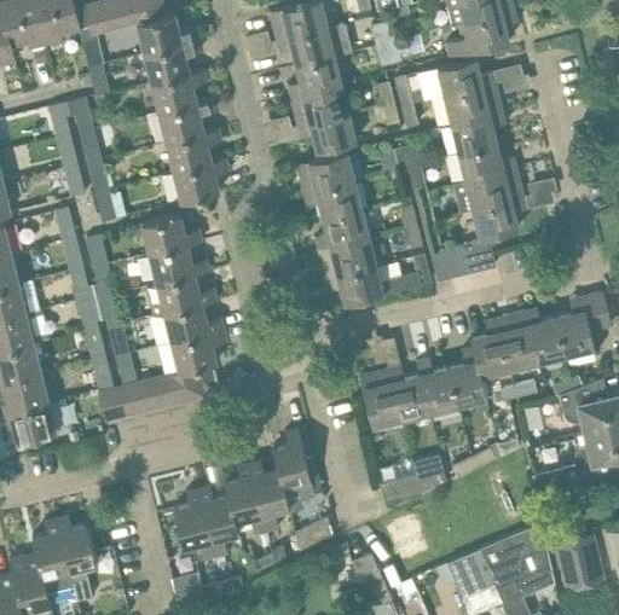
[(16,0),(0,4),(0,7),(3,18),(10,48),(28,44),(30,50),(46,46),(34,0),(16,0)]
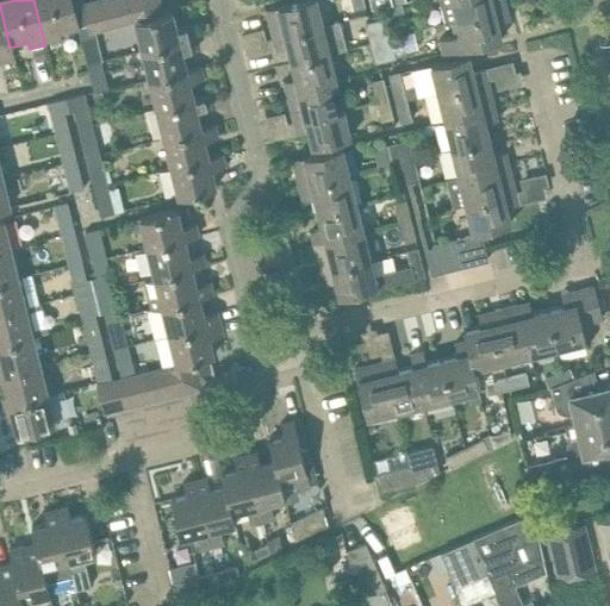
[(78,31),(73,10),(69,0),(33,0),(45,45),(61,42),(58,36),(78,31)]
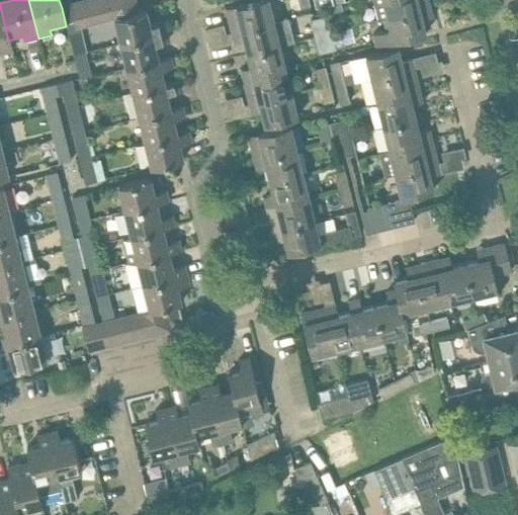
[(95,0),(94,0),(83,3),(89,26),(101,23),(95,0)]
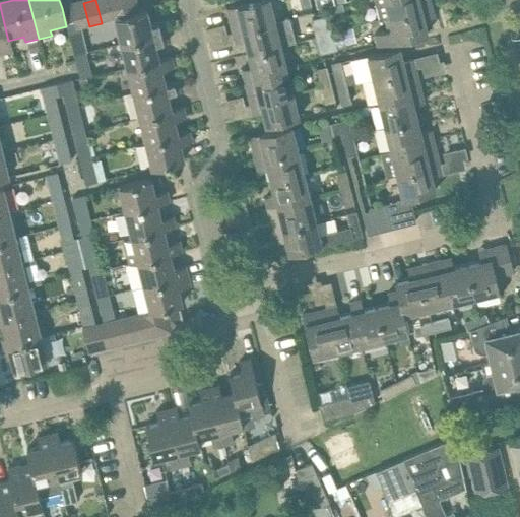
[(114,20),(108,0),(95,0),(102,23),(114,20)]
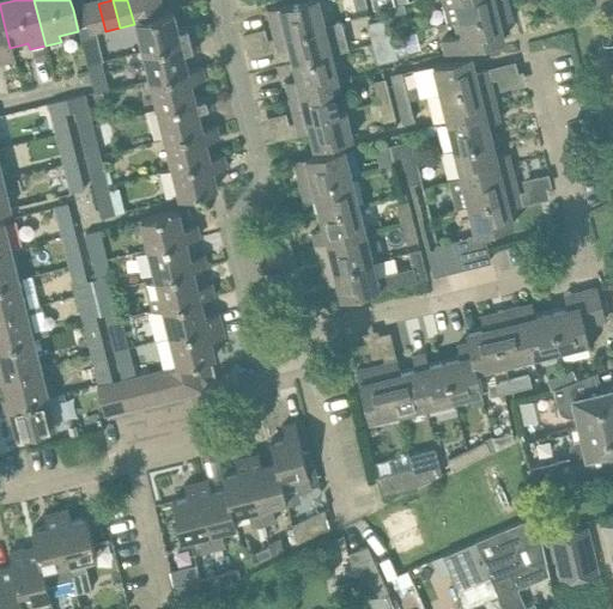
[(127,0),(134,24),(135,24),(149,20),(143,0),(127,0)]
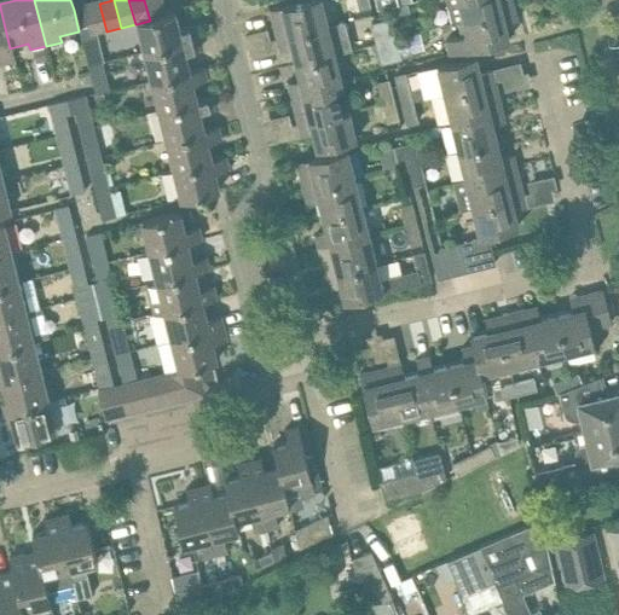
[(144,0),(150,21),(165,17),(160,0),(144,0)]
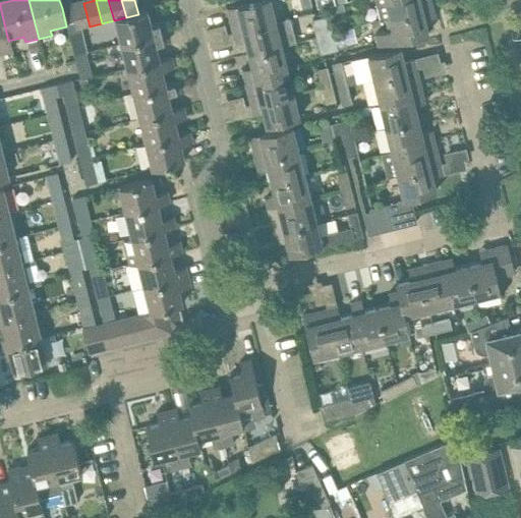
[(268,0),(227,10),(233,35),(275,24),(269,0),(268,0)]
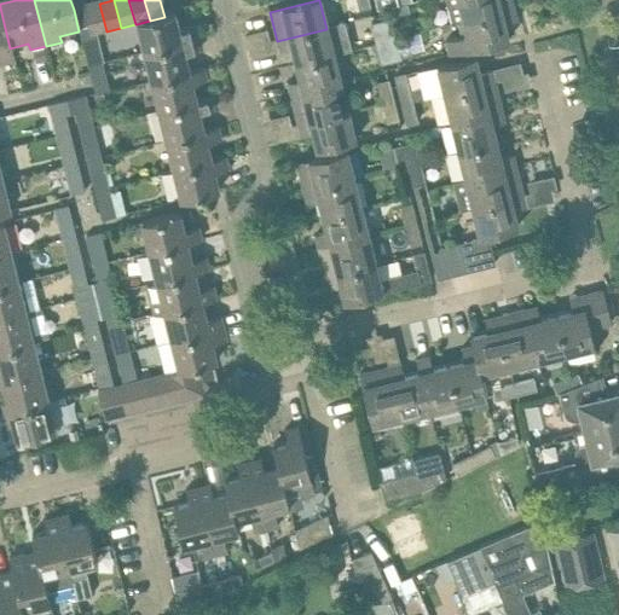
[(356,0),(360,13),(370,10),(368,0),(356,0)]
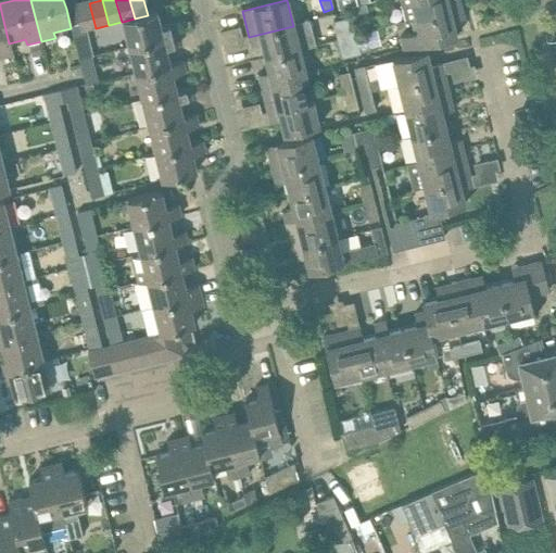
[(338,0),(340,10),(357,5),(355,0),(338,0)]
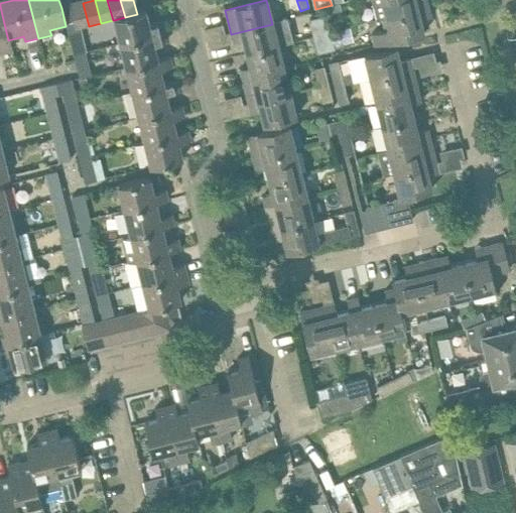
[(382,20),(428,9),(425,0),(372,0),(377,21),(382,20)]
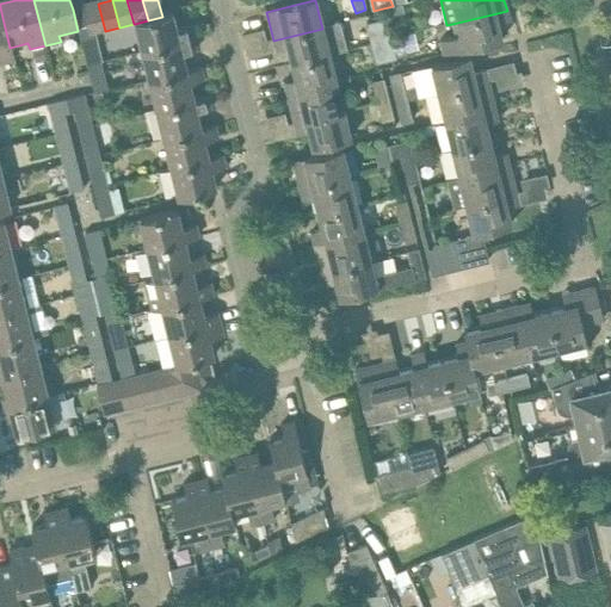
[(98,4),(73,10),(78,31),(87,29),(90,36),(105,31),(98,4)]
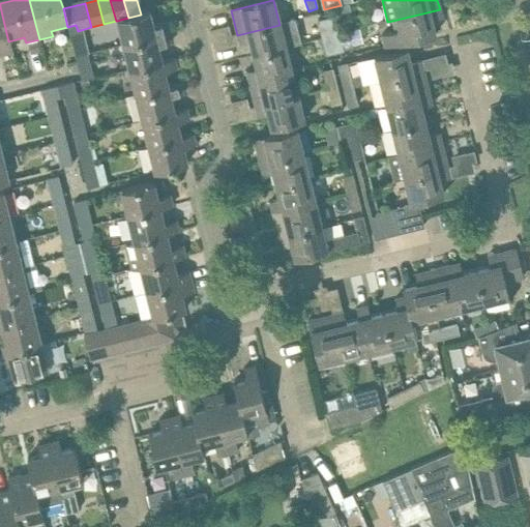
[(442,20),(440,9),(392,21),(395,34),(382,37),(385,49),(436,36),(433,23),(442,20)]
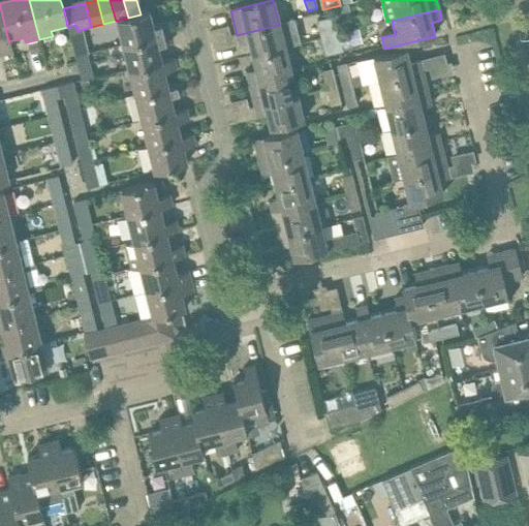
[(117,21),(124,47),(167,35),(165,25),(153,28),(149,12),(141,14),(128,18),(117,21)]
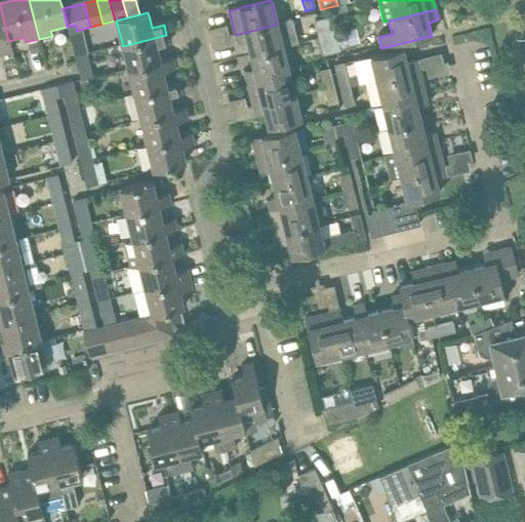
[(0,55),(11,53),(8,41),(2,15),(0,15),(0,55)]
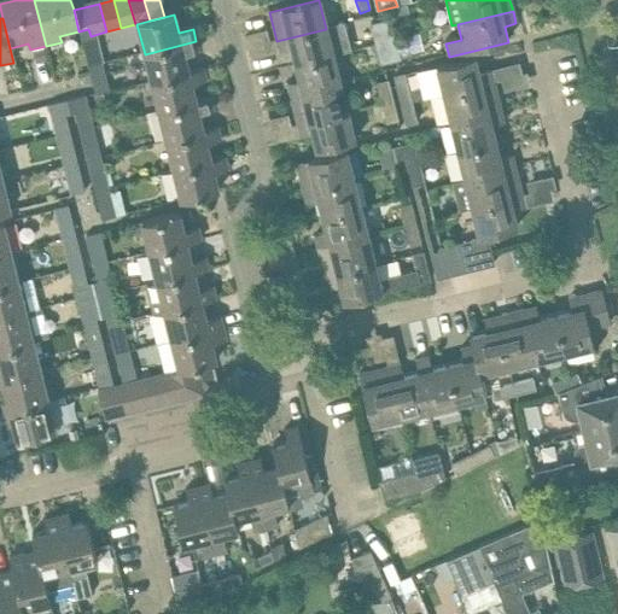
[(386,45),(395,42),(390,22),(382,24),(386,45)]
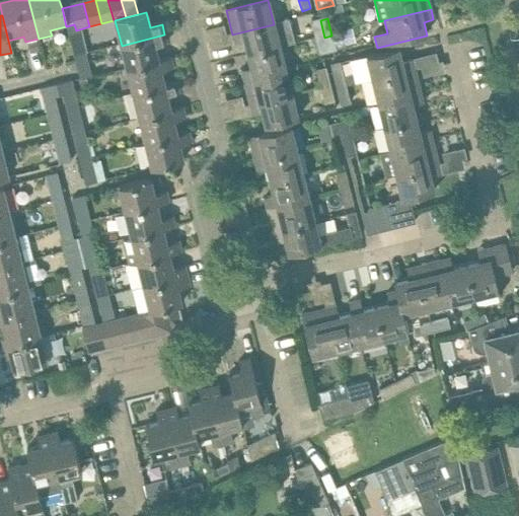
[(311,22),(315,40),(324,38),(320,20),(311,22)]
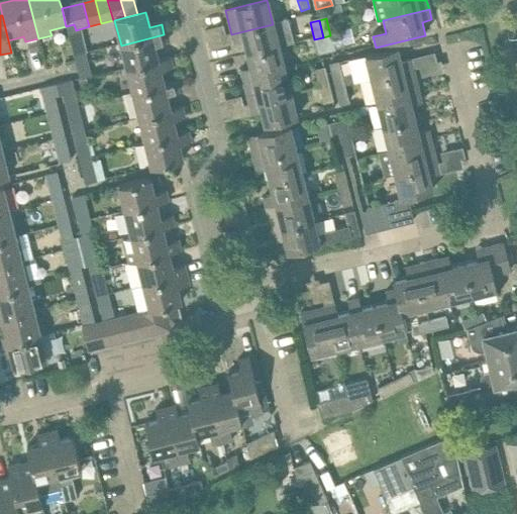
[(279,47),(273,24),(231,34),(234,44),(243,42),(247,56),(279,47)]
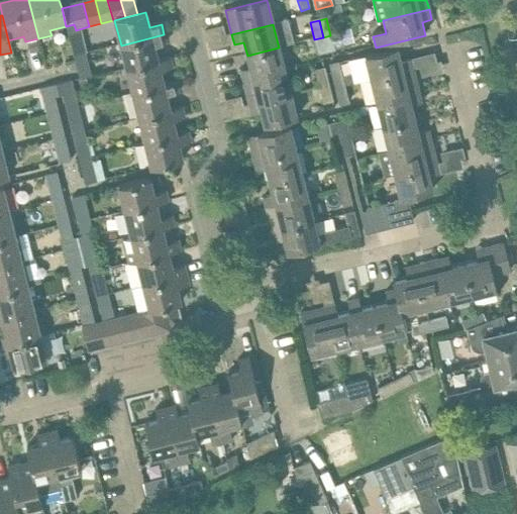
[(74,57),(85,55),(87,54),(82,33),(69,36),(74,57)]
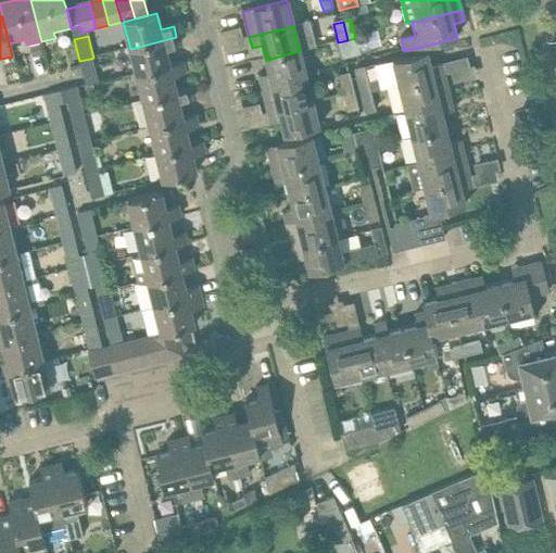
[(179,48),(176,37),(130,49),(136,75),(169,66),(166,51),(179,48)]
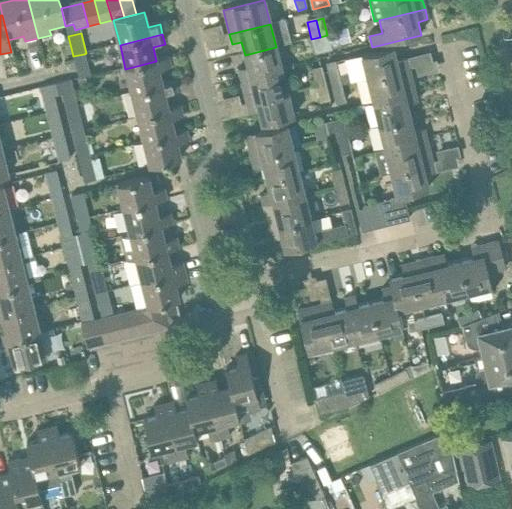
[(320,37),(324,54),(331,52),(327,35),(320,37)]
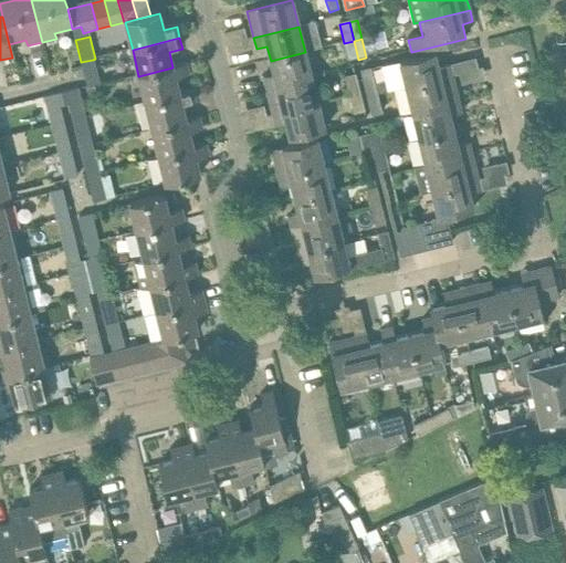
[(358,60),(354,41),(344,43),(349,62),(358,60)]
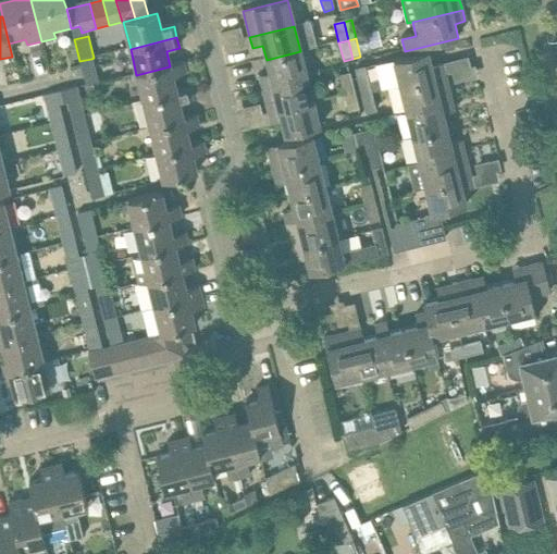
[(39,46),(29,48),(33,60),(42,58),(39,46)]
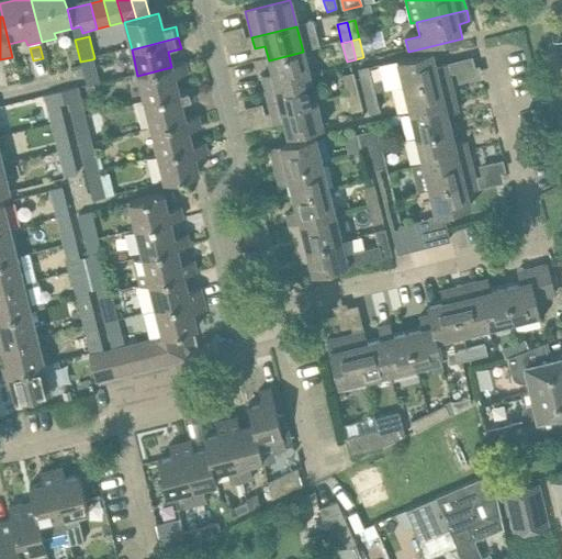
[(303,52),(269,60),(272,75),(261,78),(265,89),(310,78),(303,52)]
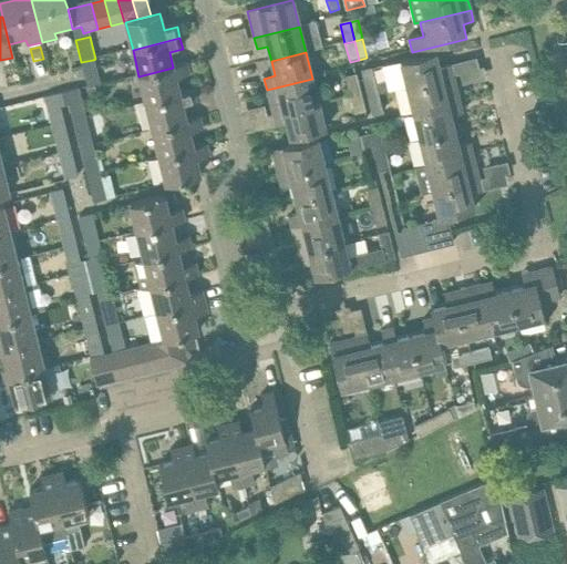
[(400,62),(406,90),(453,78),(451,67),(440,69),(436,53),(400,62)]
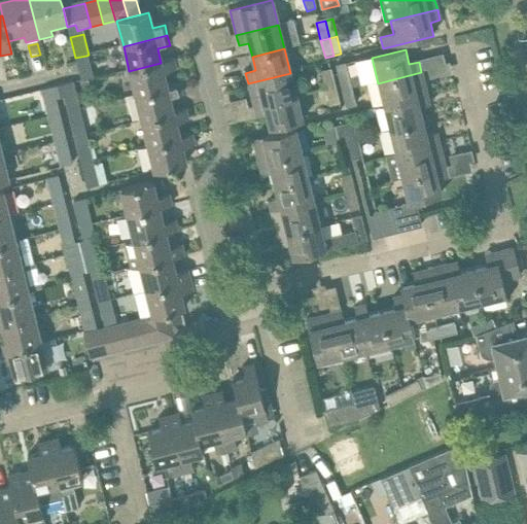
[(448,53),(426,59),(431,78),(453,72),(448,53)]
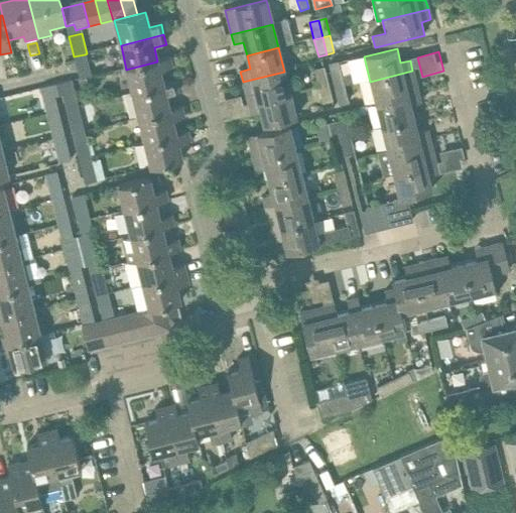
[(91,78),(85,54),(74,56),(80,80),(80,81),(91,78)]
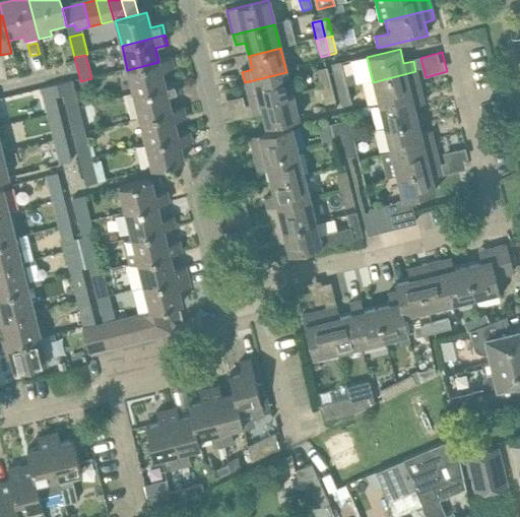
[(127,70),(134,94),(165,86),(161,72),(174,69),(171,59),(158,62),(127,70)]
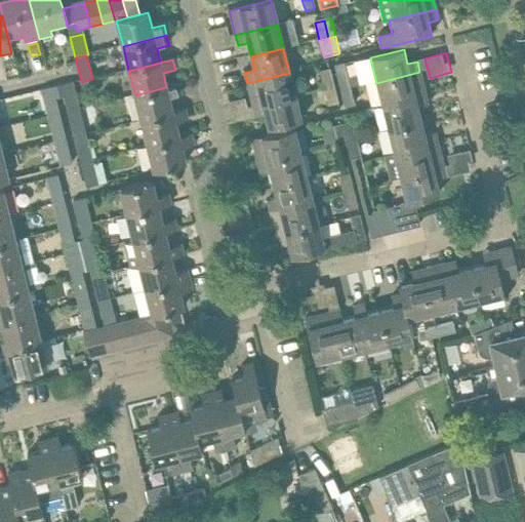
[(335,66),(341,91),(351,89),(345,64),(335,66)]
